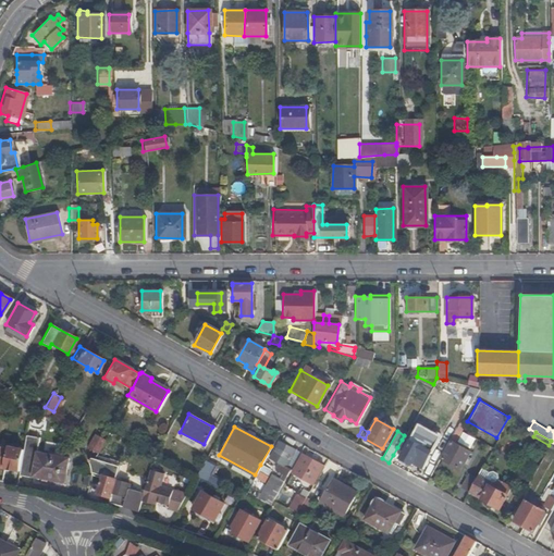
[(24,434),(22,449),(19,470),(17,476),(31,478),(63,483),(69,457),(35,451),(38,437),(31,435),(24,434)]
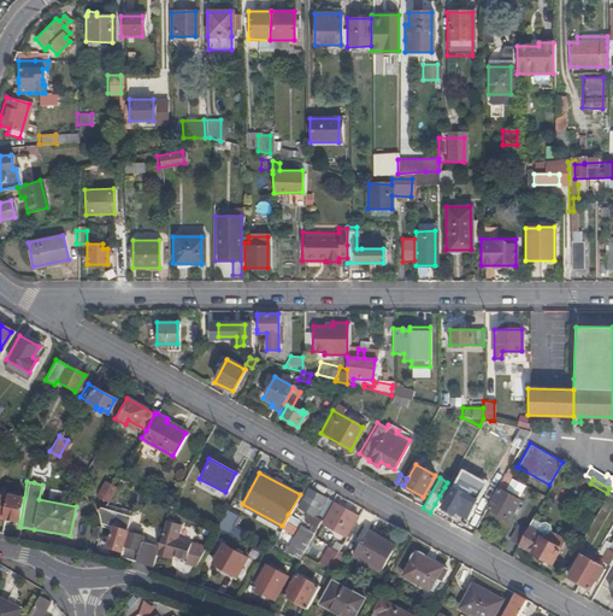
[(94,496),(105,503),(113,487),(102,481),(94,496)]
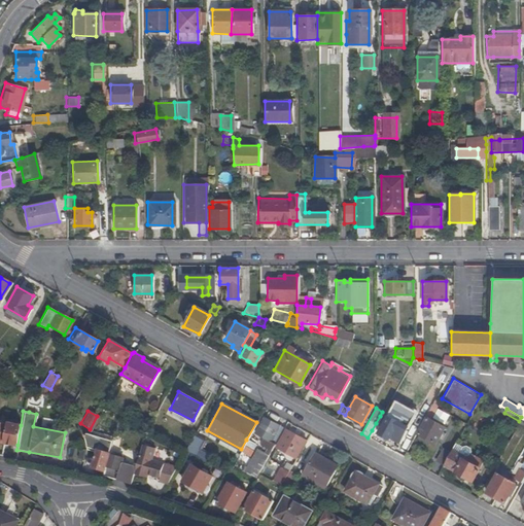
[(381,425),(376,423),(372,430),(388,440),(392,431),(393,429),(396,431),(397,432),(403,424),(386,415),(385,418),(381,425)]
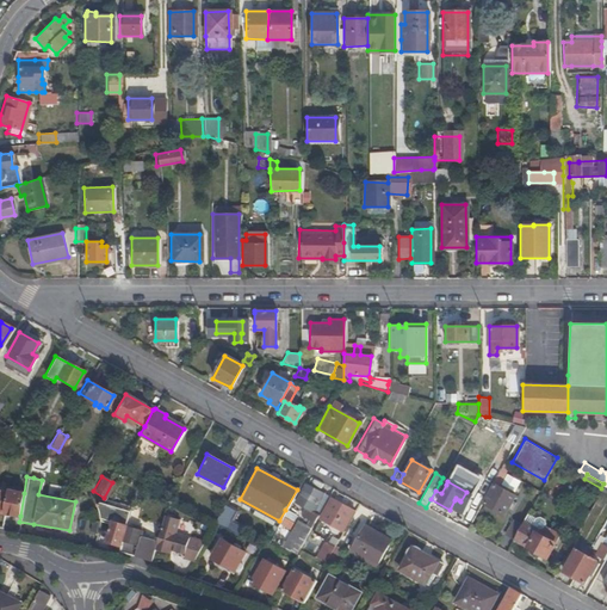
[(313,523),(328,497),(303,482),(293,501),(305,507),(301,516),(313,523)]
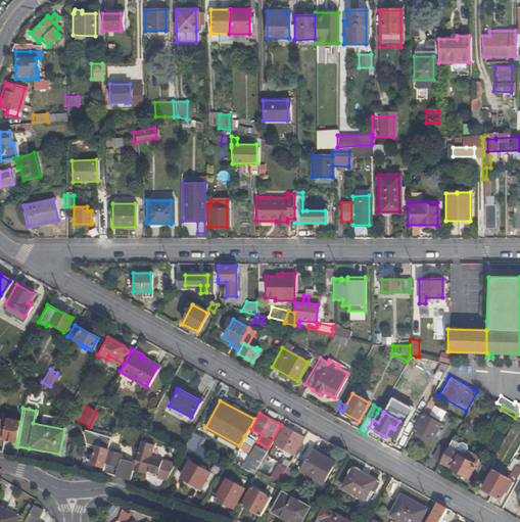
[(382,415),(377,413),(373,420),(378,422),(382,415)]
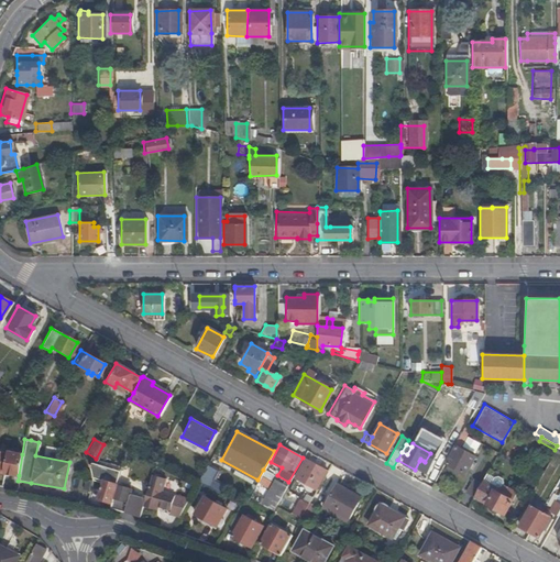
[(470,464),(473,456),(456,445),(446,463),(464,473),(470,464)]
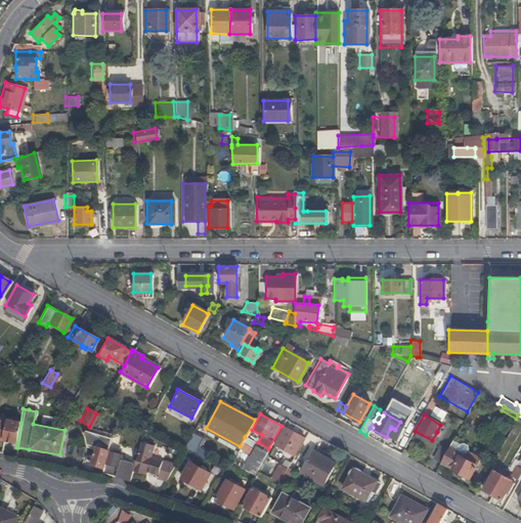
[(20,423),(6,420),(2,439),(17,442),(20,423)]
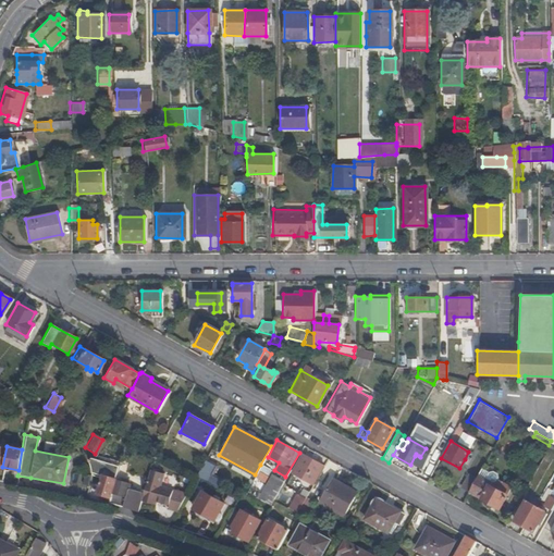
[(311,483),(321,465),(302,454),(291,472),(311,483)]
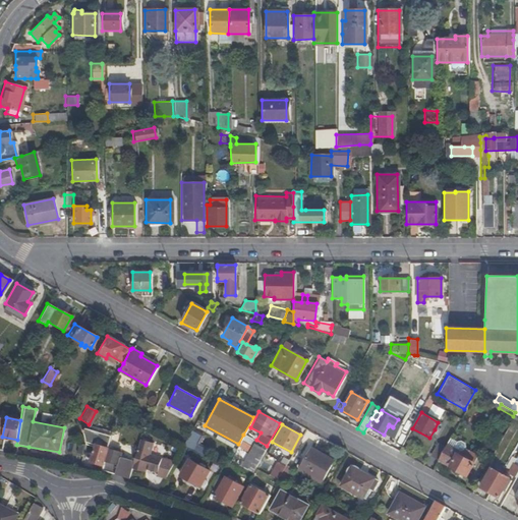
[(81,429),(80,429),(81,431),(81,434),(82,436),(82,438),(82,440),(82,442),(84,442),(95,444),(90,461),(102,464),(108,443),(110,434),(87,427),(84,427),(81,429)]
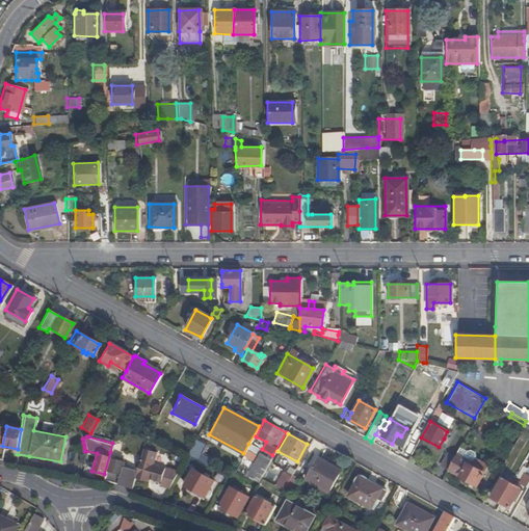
[(205,444),(194,439),(185,455),(206,466),(210,458),(200,452),(205,444)]
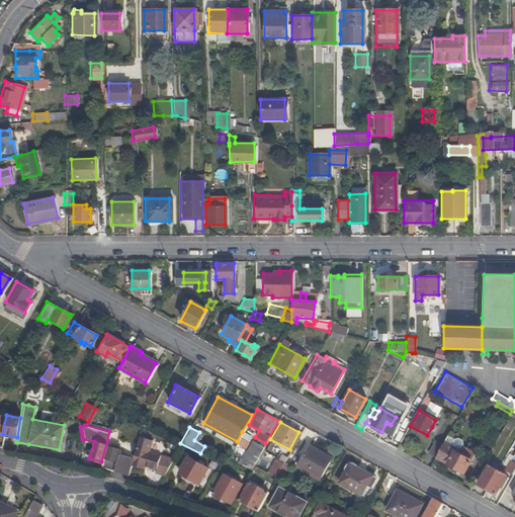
[(248,434),(242,432),(238,439),(244,442),(248,434)]
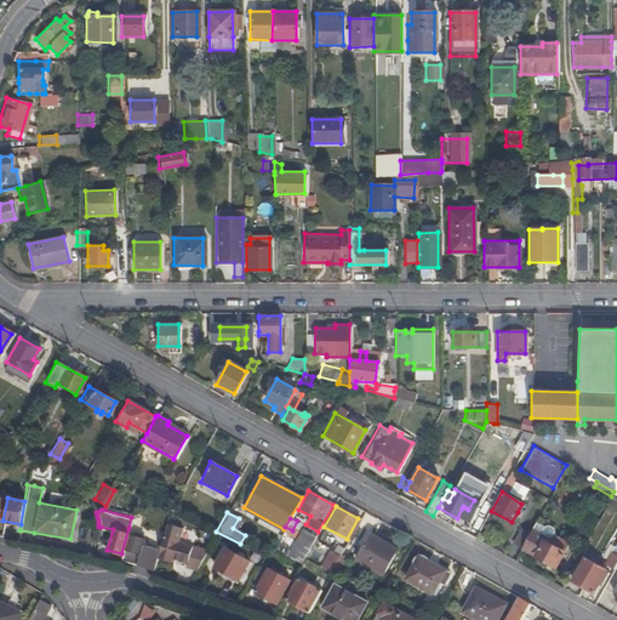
[(473,538),(481,523),(472,518),(464,533),(473,538)]
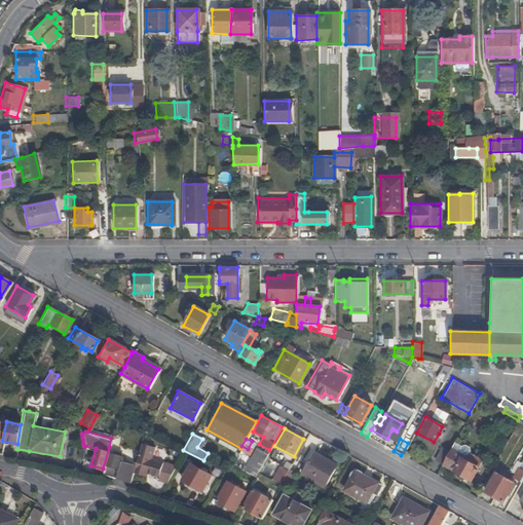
[(152,447),(140,443),(134,465),(133,472),(145,475),(146,472),(158,476),(157,479),(166,481),(175,466),(149,459),(152,447)]
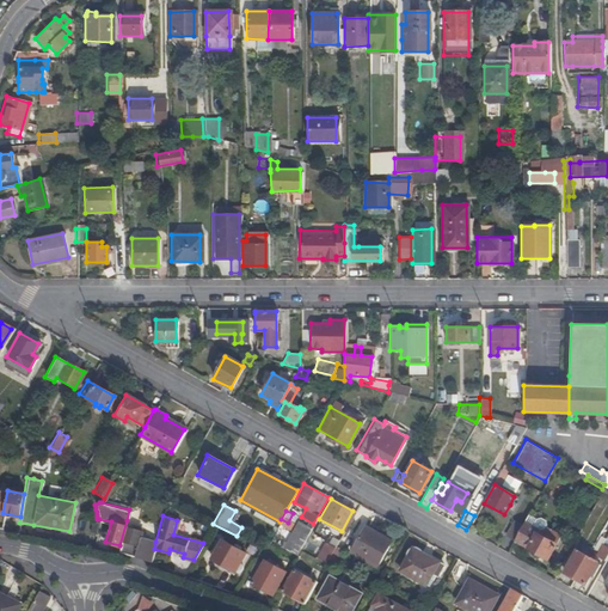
[(127,520),(120,545),(121,545),(118,551),(151,561),(154,549),(155,542),(139,536),(141,531),(127,527),(129,521),(127,520)]
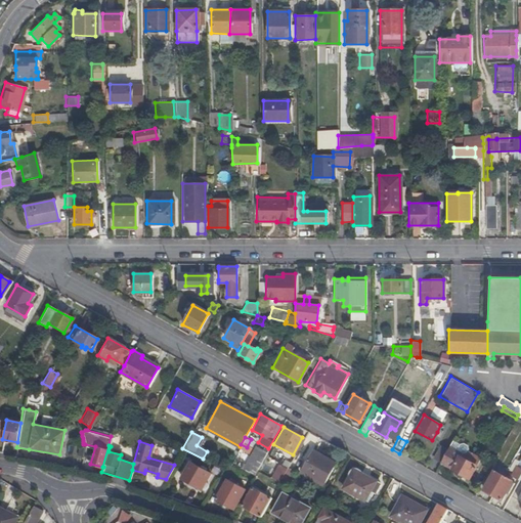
[(253,445),(240,469),(254,474),(257,470),(266,452),(253,445)]
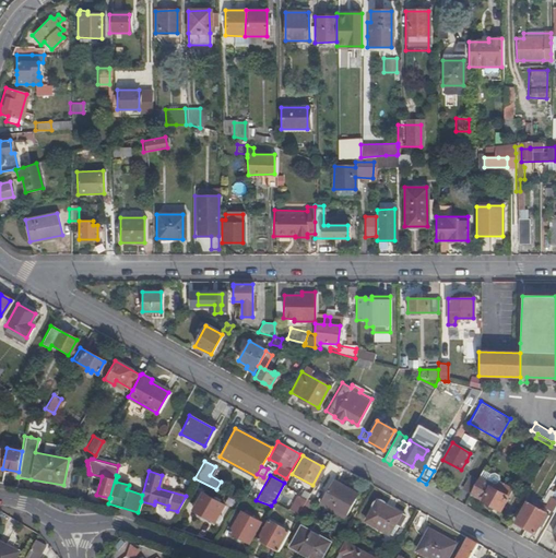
[(356,495),(331,481),(320,501),(345,515),(356,495)]
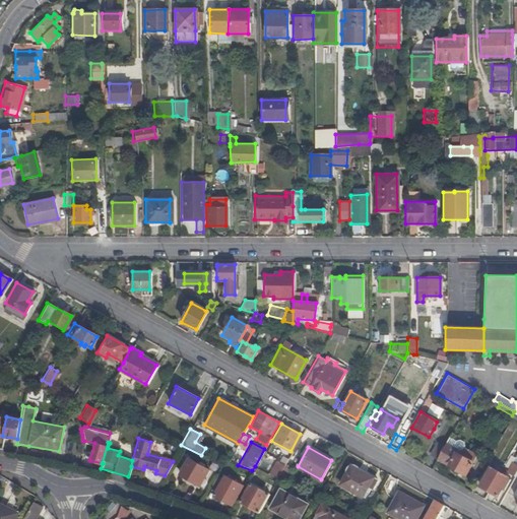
[(470,462),(465,459),(455,453),(448,465),(464,473),(470,462)]
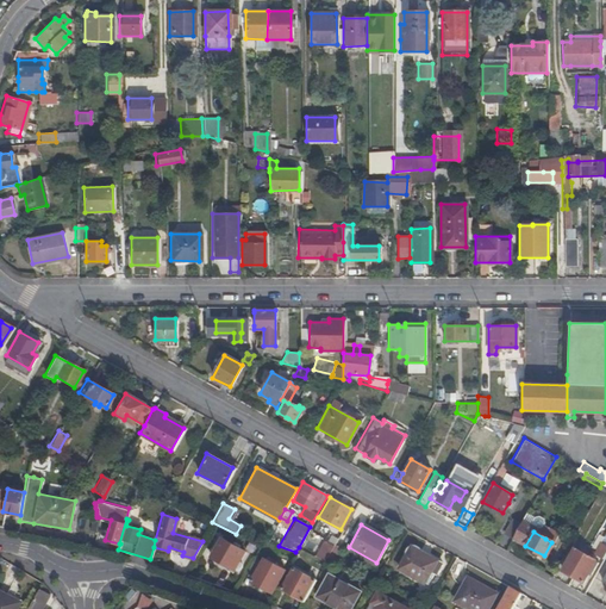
[(232,569),(243,551),(219,538),(210,555),(232,569)]
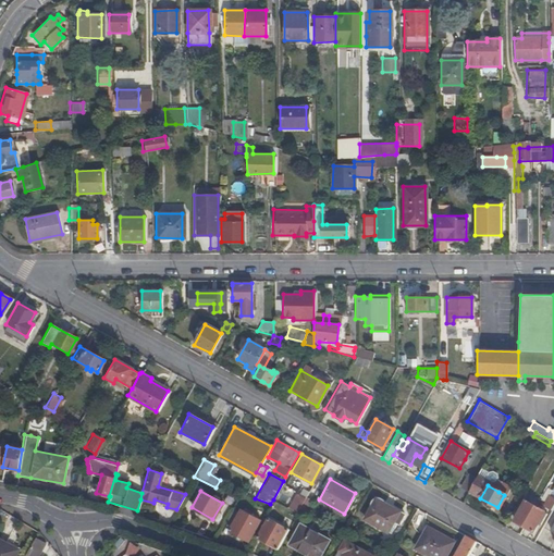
[(294,492),(286,507),(300,514),(308,498),(294,492)]
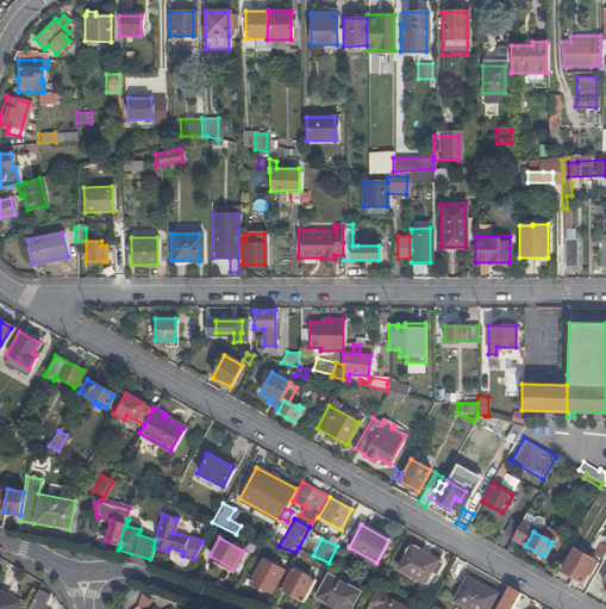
[(603,559),(605,551),(605,546),(600,542),(593,554),(603,559)]
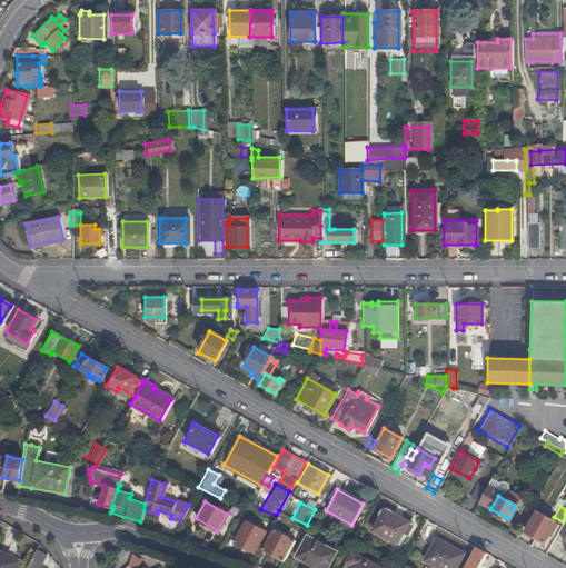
[(534,537),(549,509),(544,507),(539,514),(535,511),(535,512),(528,522),(524,531),(534,537)]
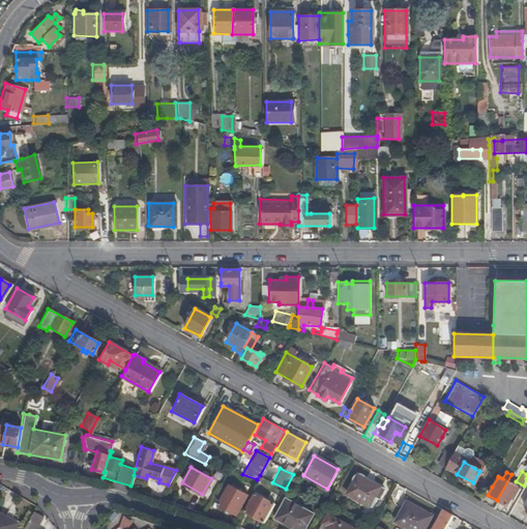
[(379,487),(357,474),(345,494),(368,506),(374,495),(379,497),(383,489),(379,487)]
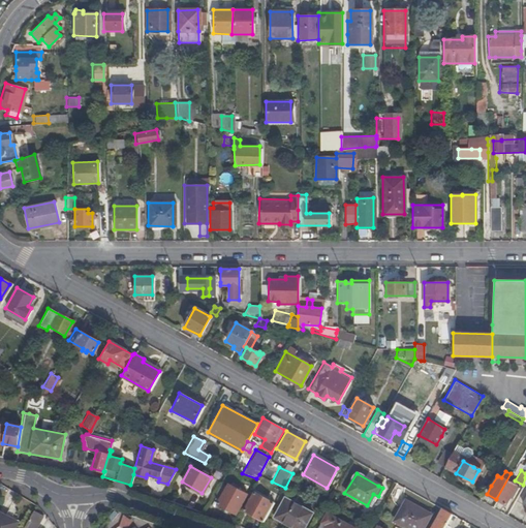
[(515,475),(511,473),(496,499),(505,504),(509,496),(513,491),(516,486),(511,483),(515,475)]
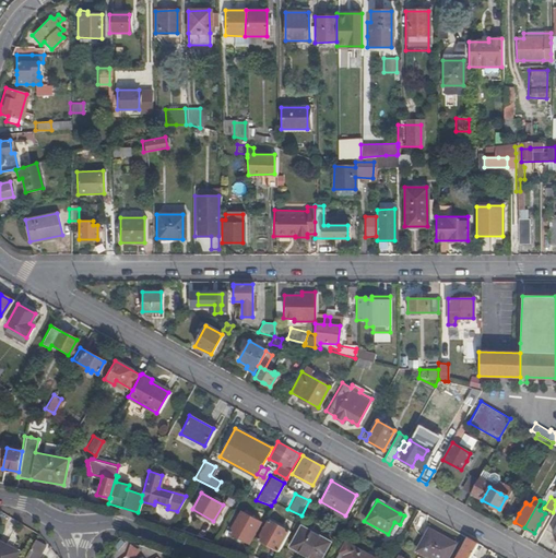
[(232,511),(225,523),(232,526),(228,532),(248,543),(260,522),(240,511),(238,514),(232,511)]
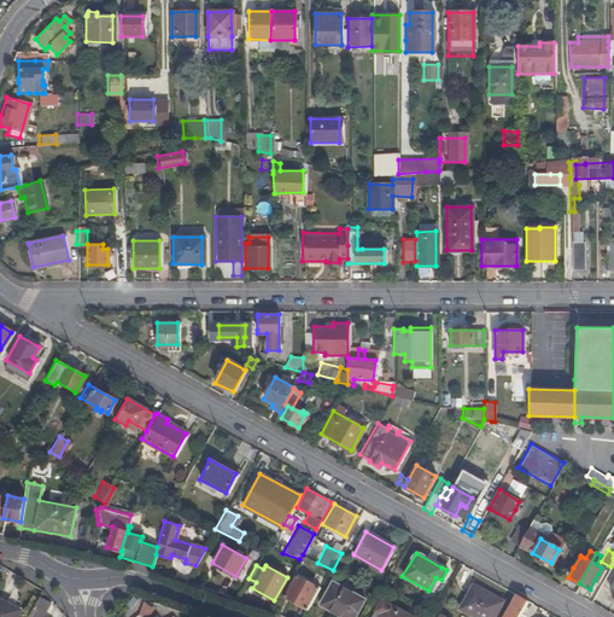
[(307,609),(319,587),(296,575),(284,595),(307,609)]
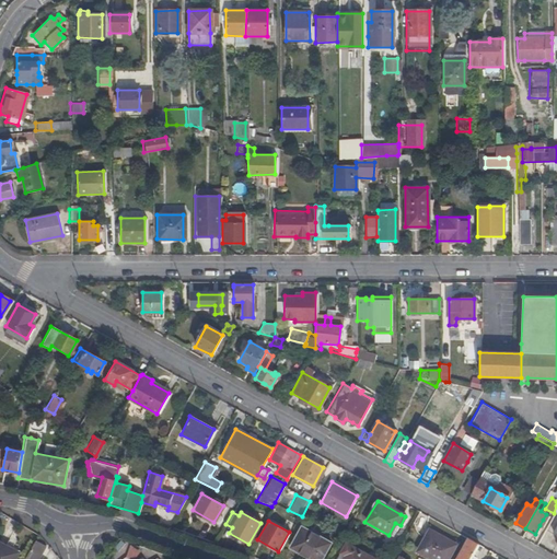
[(311,558),(320,558),(329,543),(300,526),(289,547),(311,558)]
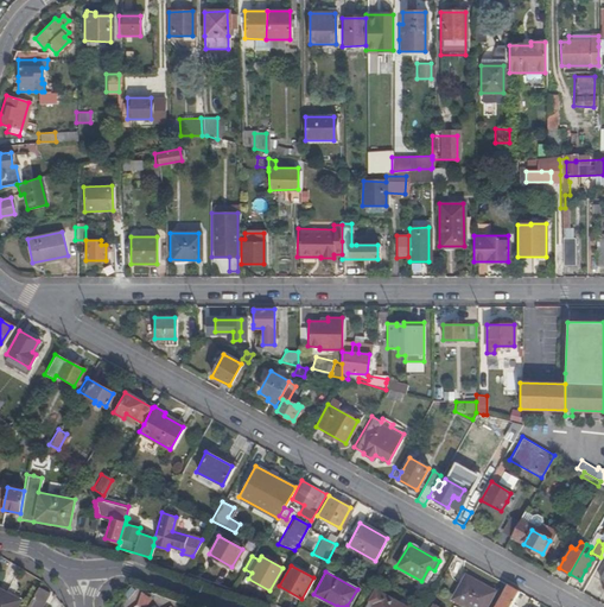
[(487,606),(495,592),(463,574),(450,596),(469,606),(487,606)]
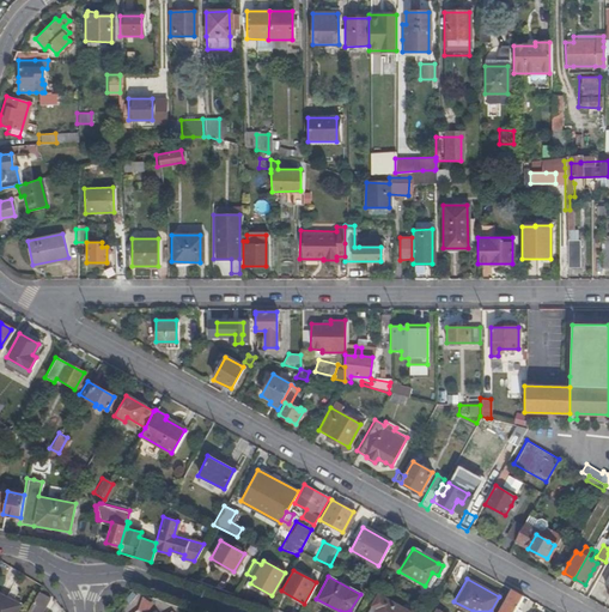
[(513,611),(523,597),(510,589),(497,611),(513,611)]
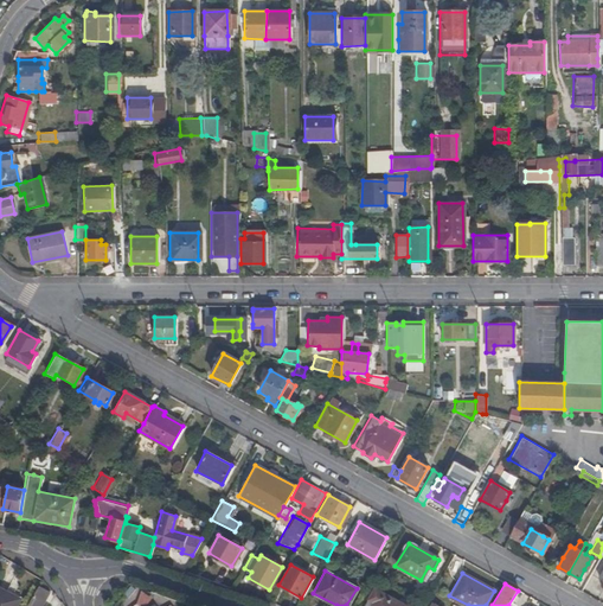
[(40,605),(49,593),(37,586),(25,605),(40,605)]
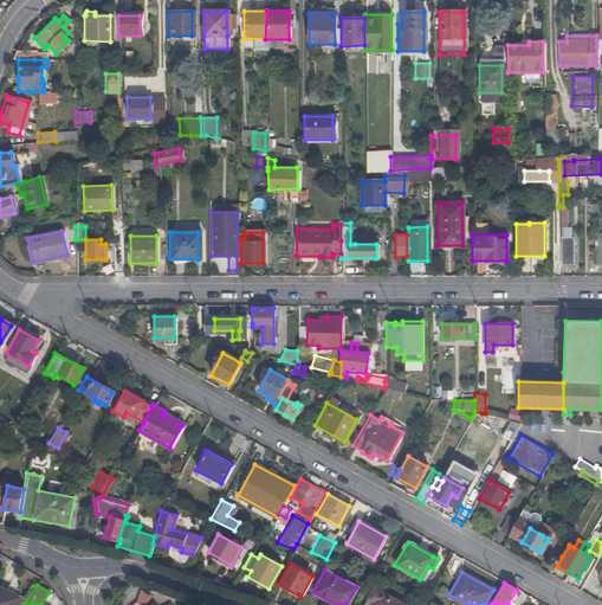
[(4,591),(5,590),(0,587),(0,604),(13,604),(18,599),(4,591)]
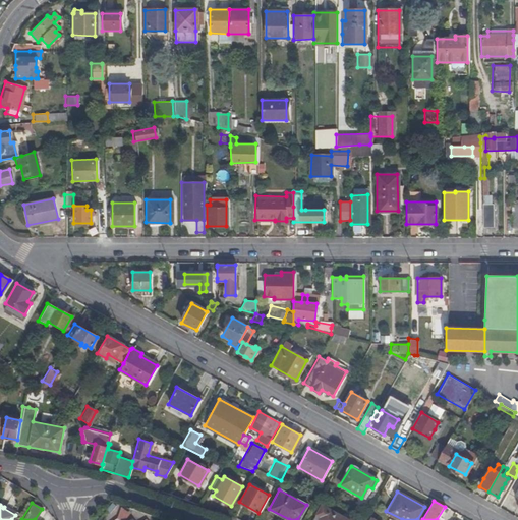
[(346,519),(321,506),(315,514),(321,517),(319,519),(346,519)]
